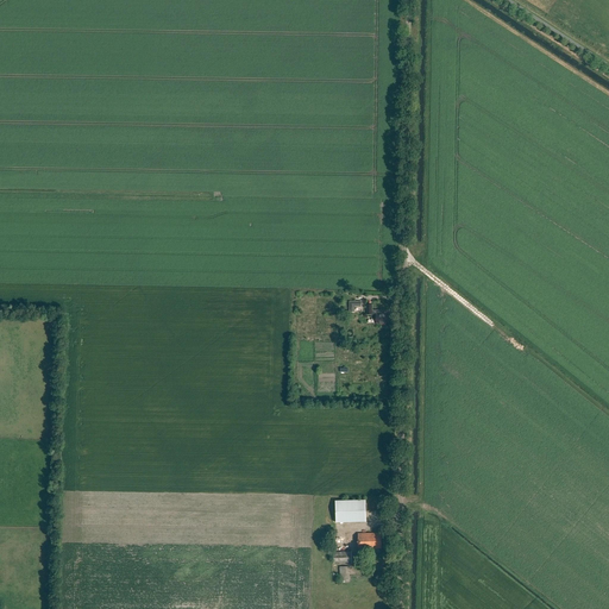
[(362,306),(362,301),(350,301),(350,312),(355,312),(355,306),(362,306)]
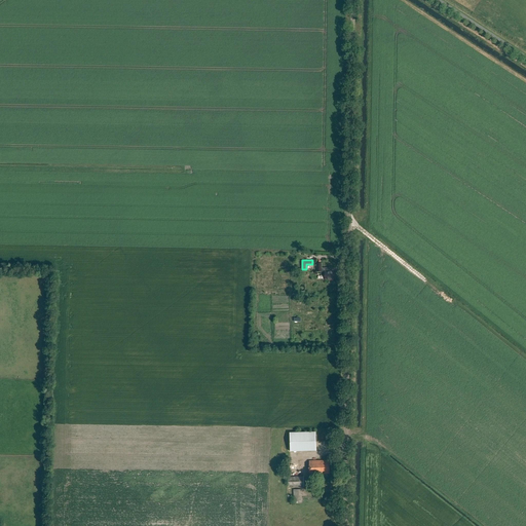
[(325,275),(325,279),(334,279),(334,277),(338,277),(338,272),(334,272),(334,271),(328,271),(328,267),(322,267),(321,271),(322,271),(322,275),(325,275)]
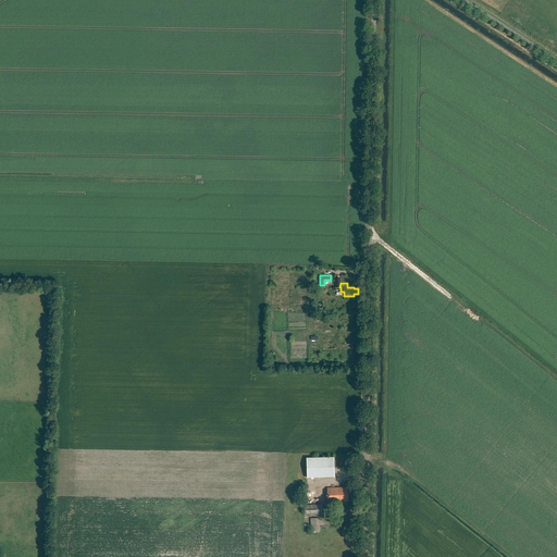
[(334,477),(334,457),(307,457),(307,478),(334,477)]
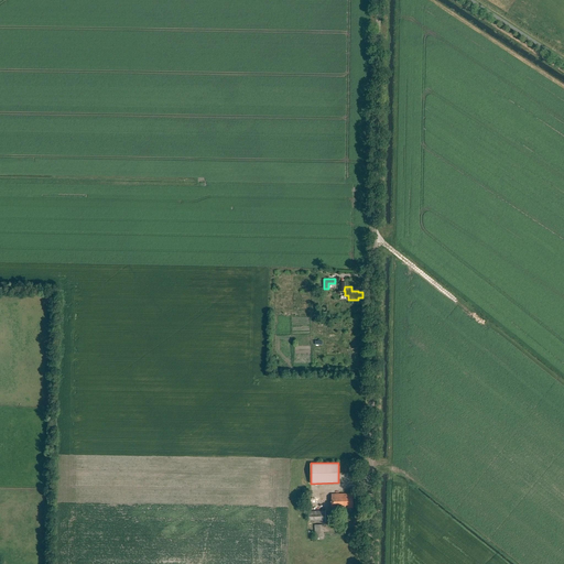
[(349,509),(349,507),(354,507),(354,494),(332,494),(333,510),(344,510),(344,509),(349,509)]
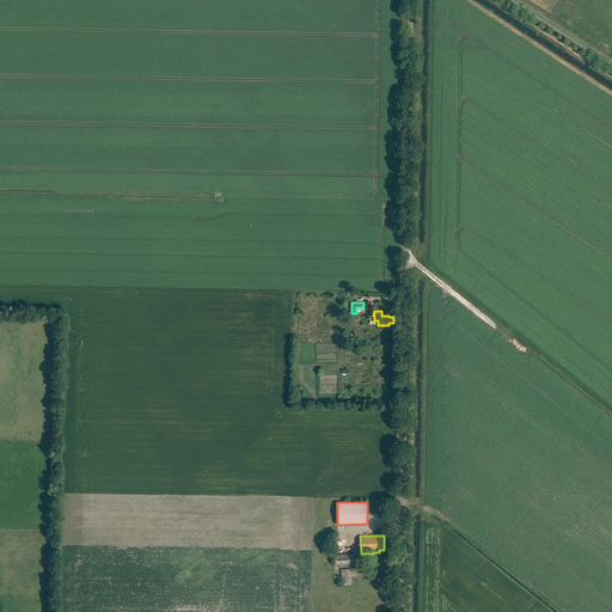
[(353,555),(335,555),(335,567),(353,567),(353,555)]
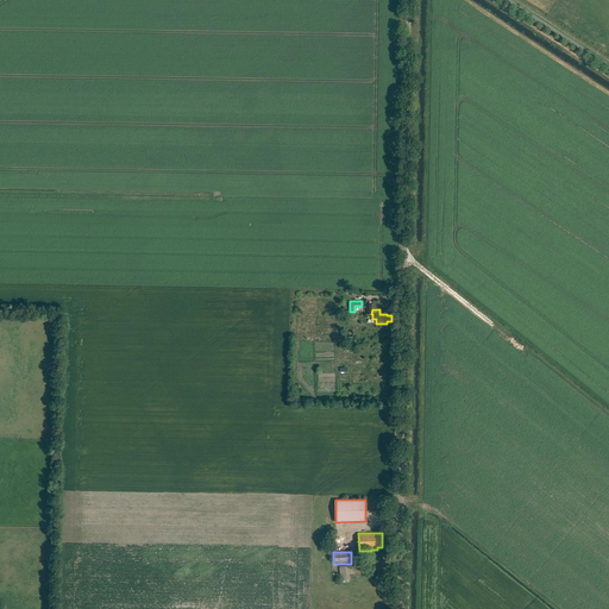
[(340,566),(340,582),(350,582),(350,566),(340,566)]
